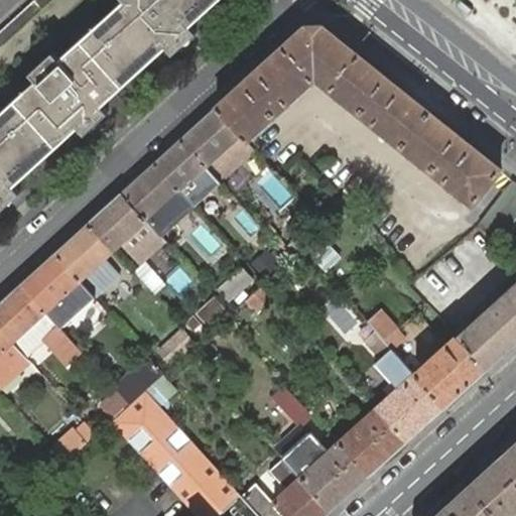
[(0,47),(51,0),(33,0),(0,30),(0,47)]
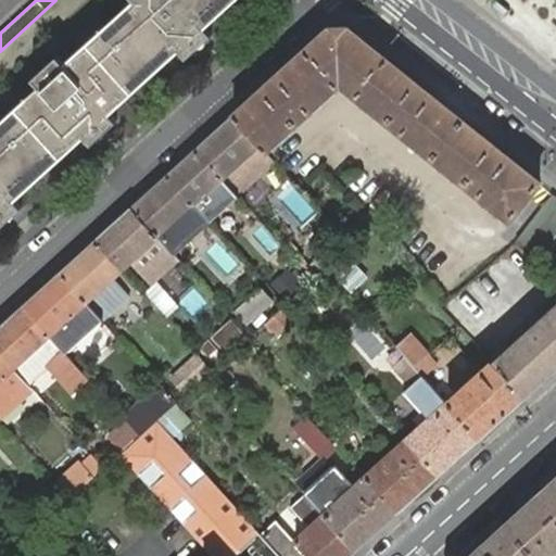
[(40,86),(17,106),(61,156),(85,136),(92,143),(116,121),(109,113),(180,49),(187,57),(211,35),(204,26),(232,0),(134,0),(64,63),(57,55),(33,77),(40,86)]
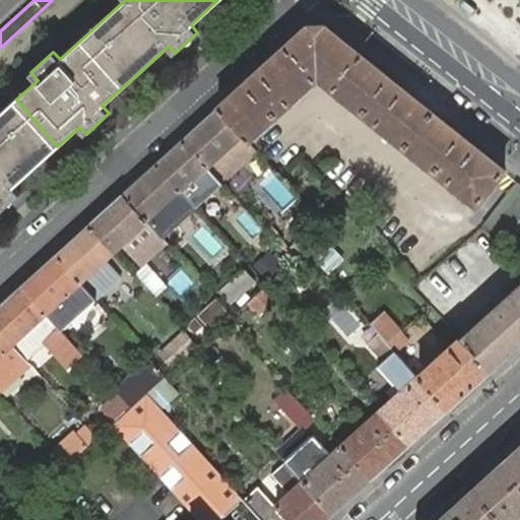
[(309,25),(217,109),(248,141),(319,77),(477,205),(506,171),(325,24),(309,25)]
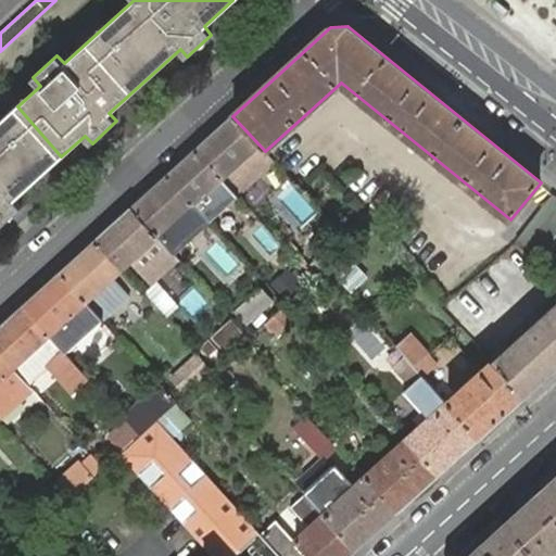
[(61,156),(17,106),(0,122),(0,227),(22,207),(14,199),(61,156)]
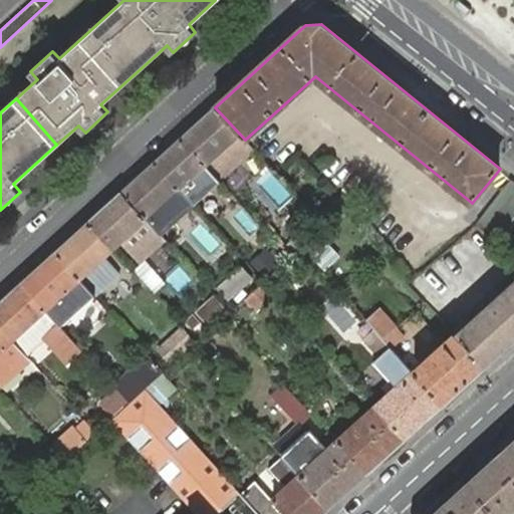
[(215,107),(182,139),(205,165),(219,152),(229,163),(249,144),(245,140),(215,107)]
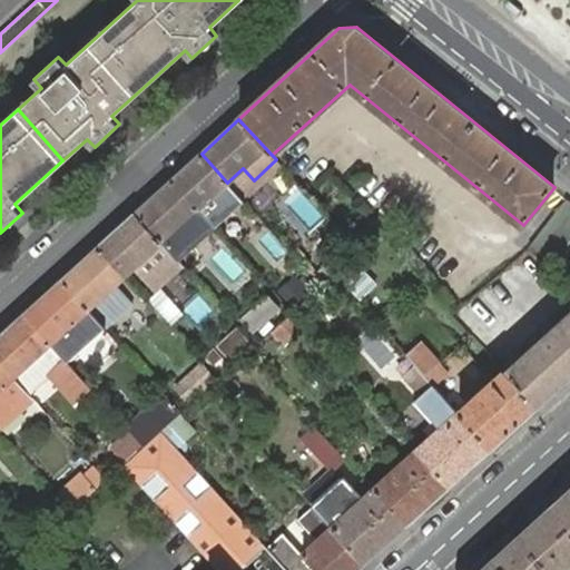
[(202,154),(173,179),(198,208),(216,226),(245,200),(227,183),(202,154)]
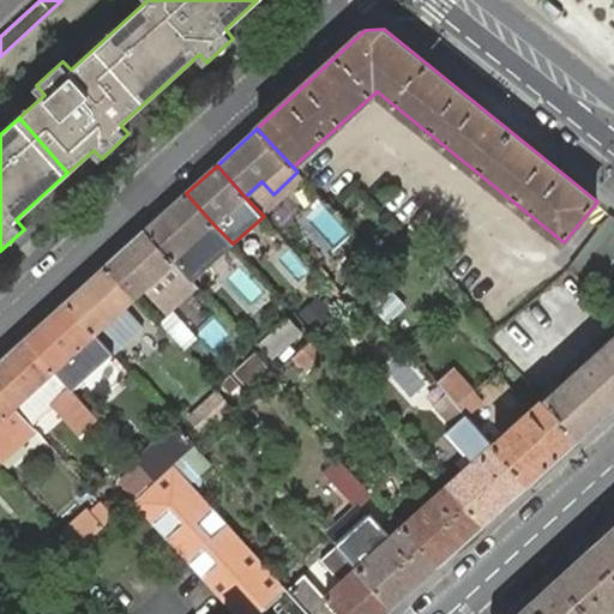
[(186,193),(146,229),(174,260),(214,224),(186,193)]
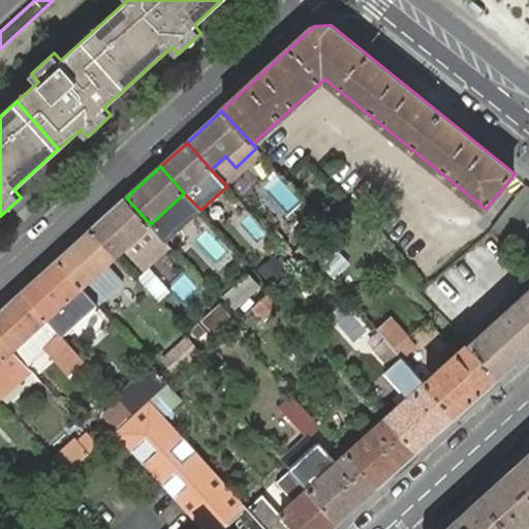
[(126,197),(92,228),(116,255),(150,224),(126,197)]
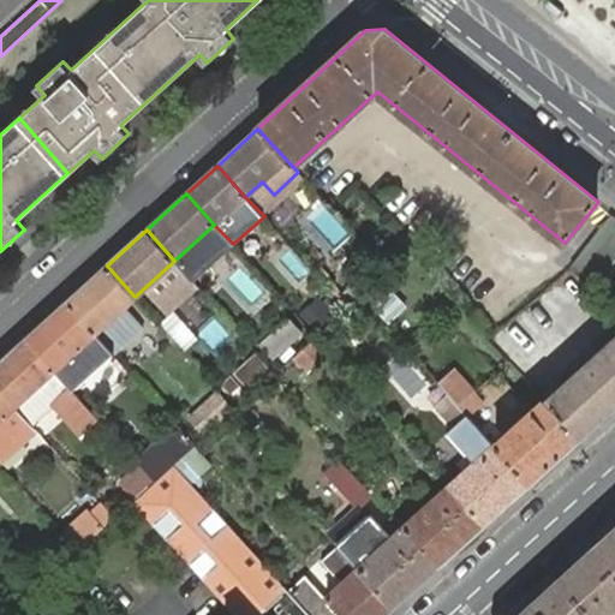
[(362,287),(380,270),(364,254),(346,270),(362,287)]
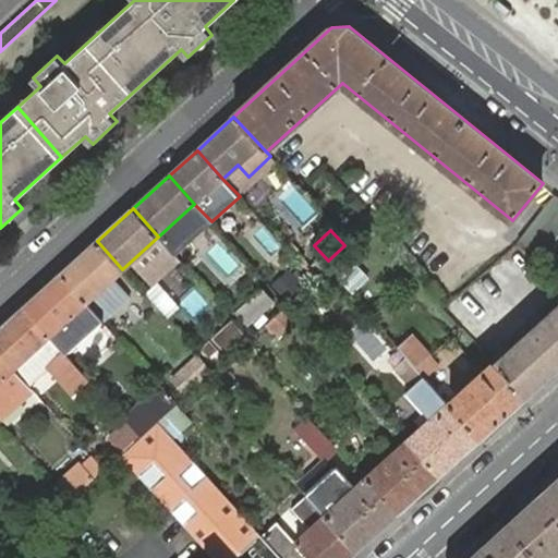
[(97,241),(60,274),(102,322),(130,296),(113,278),(122,269),(97,241)]
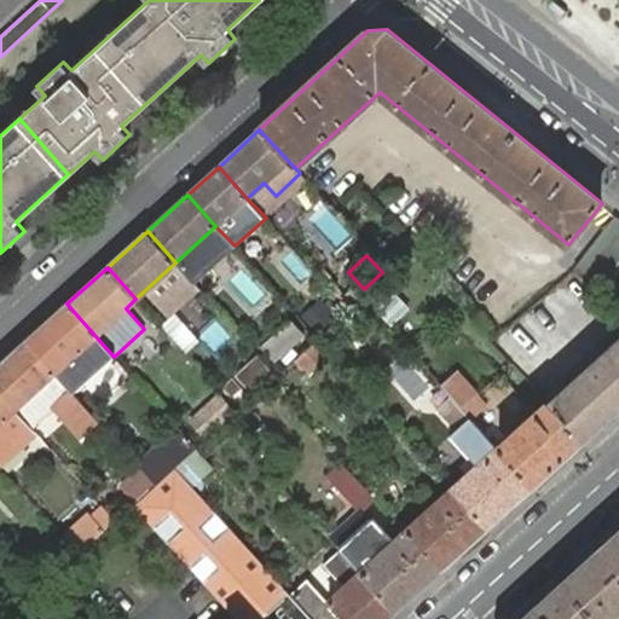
[(301,319),(318,337),(336,320),(320,302),(301,319)]
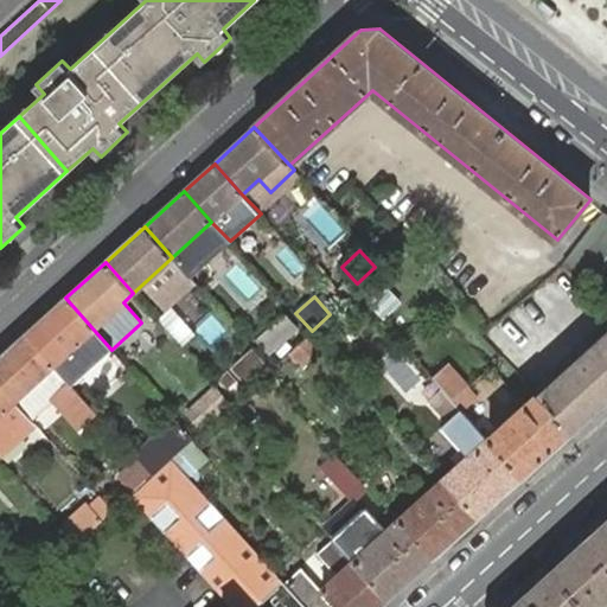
[(65,298),(26,334),(72,385),(112,350),(65,298)]
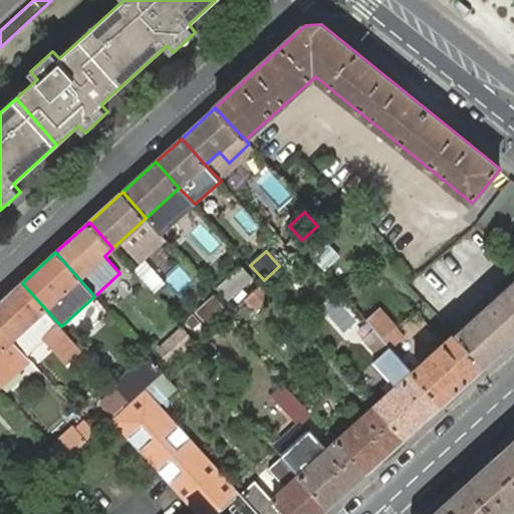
[(241,266),(218,288),(229,300),(252,279),(241,266)]
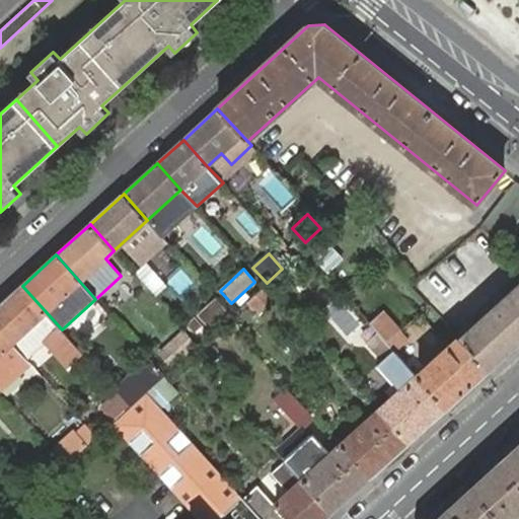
[(518,274),(455,331),(461,337),(518,284),(518,274)]
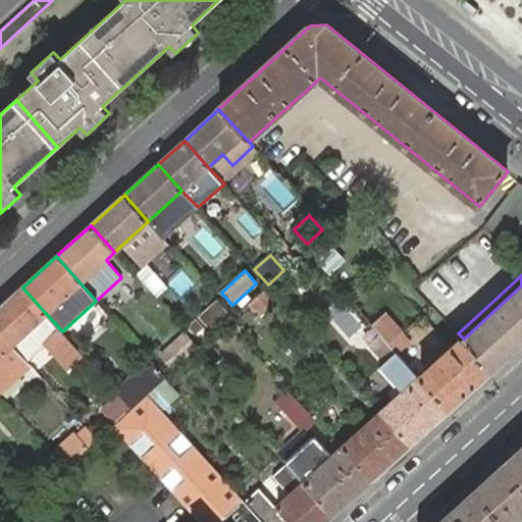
[(521,285),(464,338),(493,371),(521,345),(521,285)]
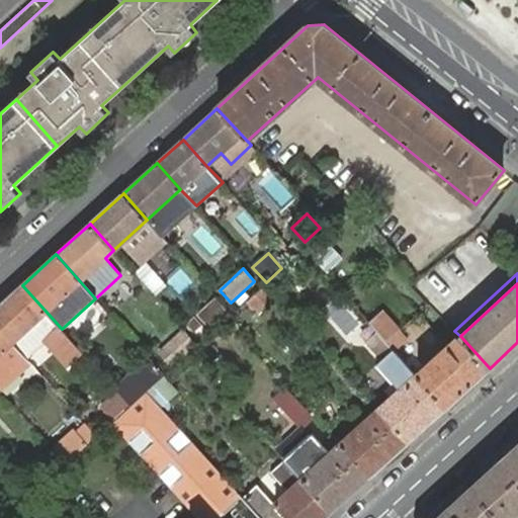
[(22,285),(0,306),(0,328),(25,355),(44,339),(69,367),(85,353),(62,329),(22,285)]
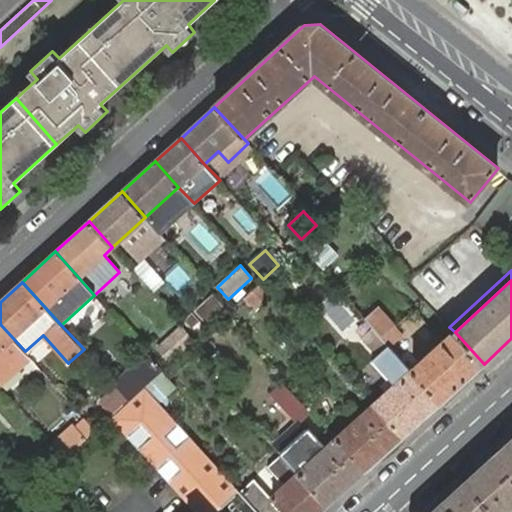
[(385,316),(373,326),(374,328),(389,344),(390,345),(401,358),(414,347),(385,316)]
